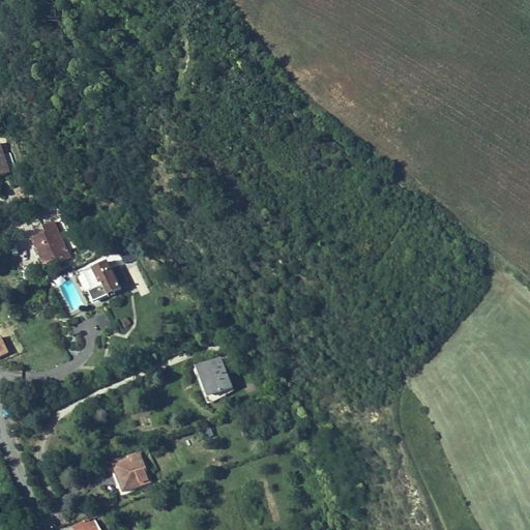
[(0,145),(0,175),(10,172),(3,154),(0,145)]
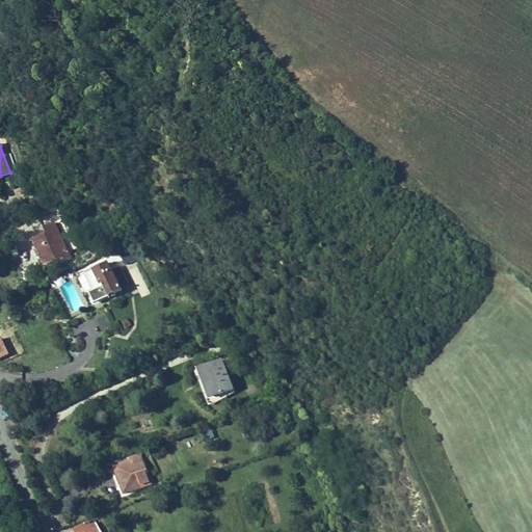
[(9,153),(3,155),(10,173),(16,171),(9,153)]
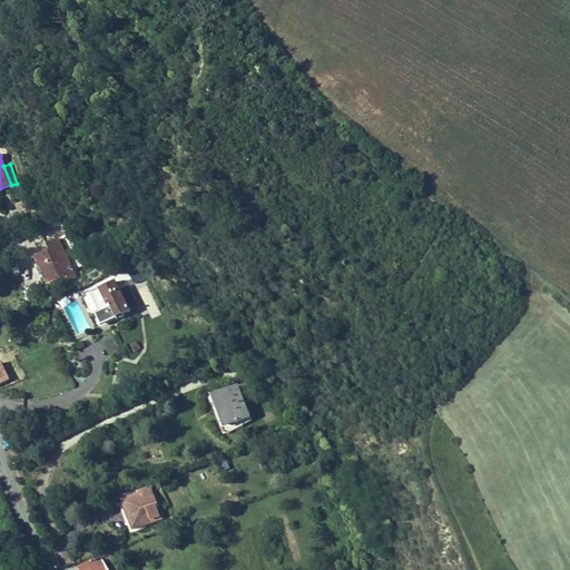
[(57,238),(46,244),(49,251),(37,256),(50,284),(59,278),(62,283),(76,276),(57,238)]
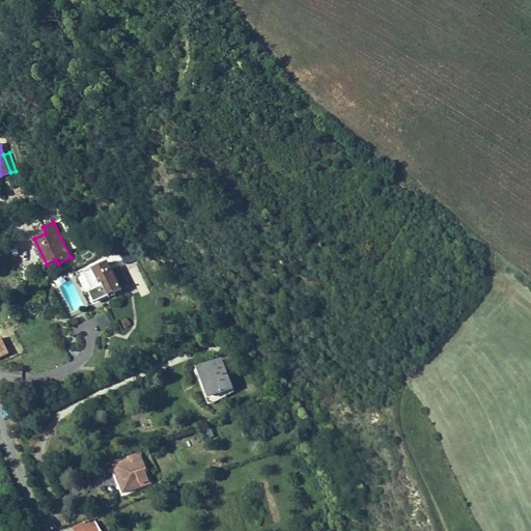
[(127,248),(117,252),(123,263),(132,258),(127,248)]
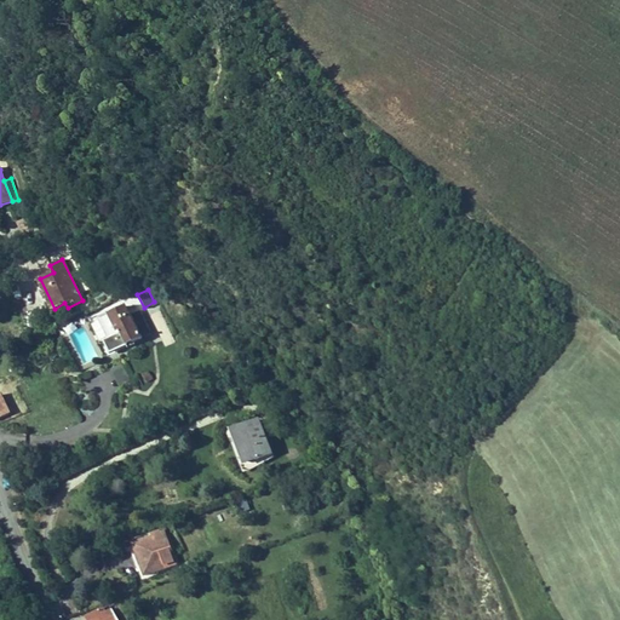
[(125,306),(98,319),(109,339),(115,351),(142,338),(131,317),(125,306)]
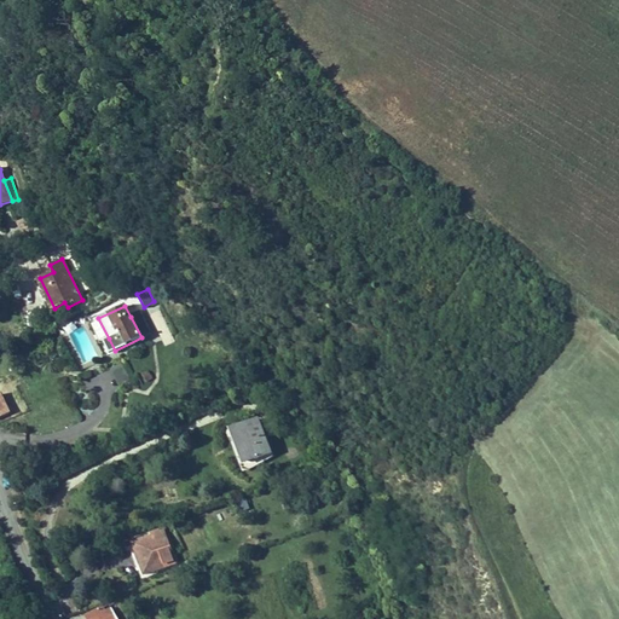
[(137,314),(131,317),(142,337),(150,333),(139,308),(134,311),(137,314)]
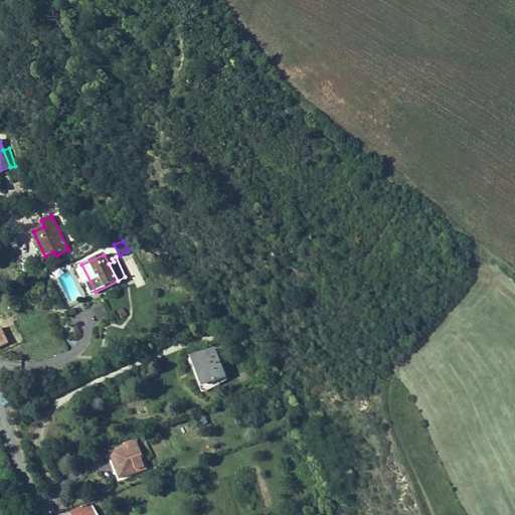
[(91,294),(96,292),(91,282),(87,284),(91,294)]
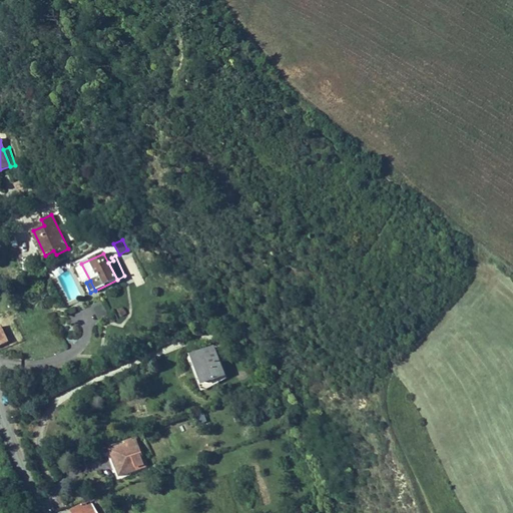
[(126,313),(123,308),(117,312),(120,317),(126,313)]
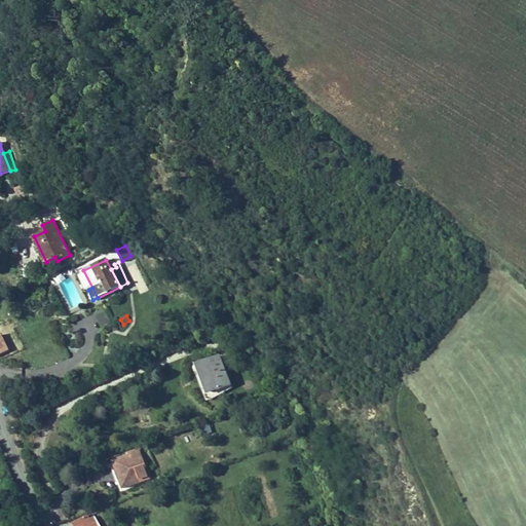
[(219,355),(198,364),(208,387),(207,388),(208,391),(209,393),(211,393),(214,393),(218,389),(231,385),(219,355)]
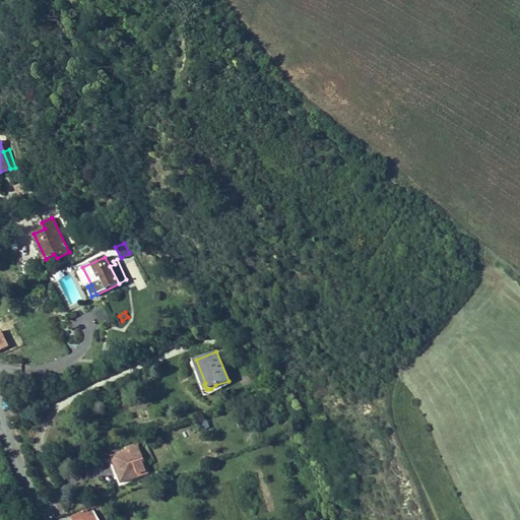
[(197,423),(202,432),(210,428),(205,418),(197,423)]
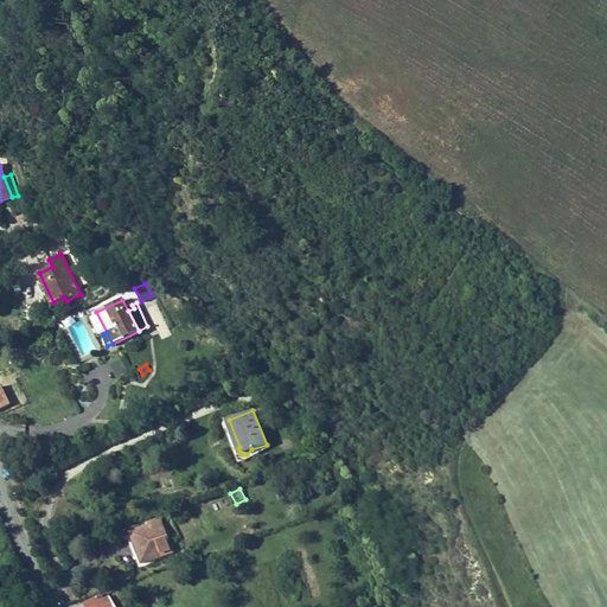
[(149,524),(135,530),(142,549),(140,550),(144,560),(170,550),(159,518),(148,522),(149,524)]
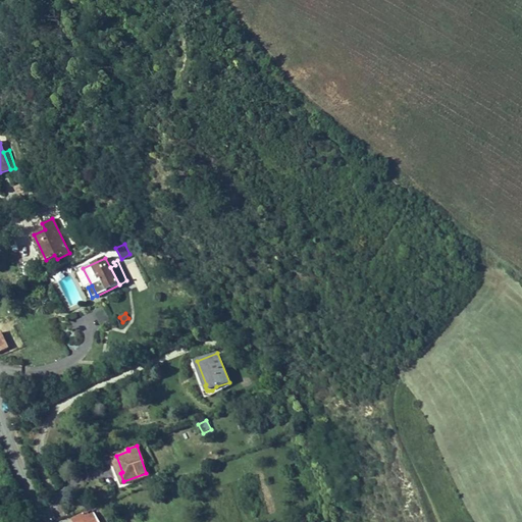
[(85,518),(83,513),(71,519),(72,521),(98,521),(94,513),(85,518)]
